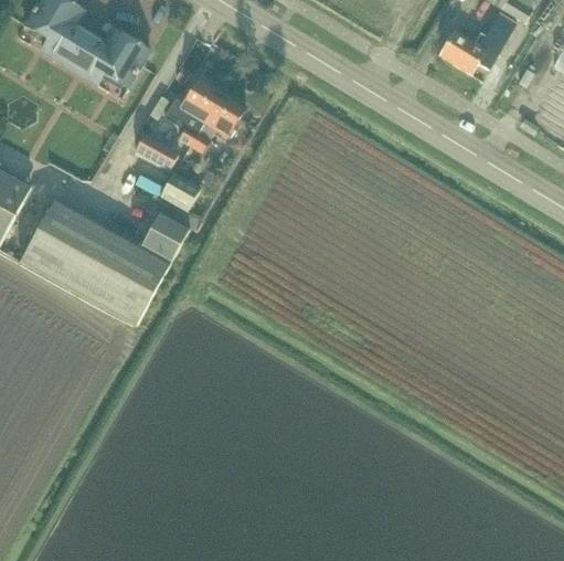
[(91,33),(64,17),(72,3),(66,0),(40,0),(25,24),(49,39),(42,51),(70,67),(91,33)]
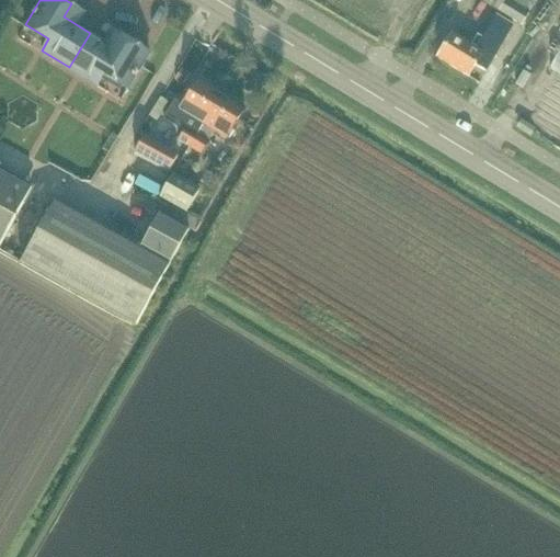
[(483,0),(522,23),(528,11),(525,9),(529,0),(483,0)]
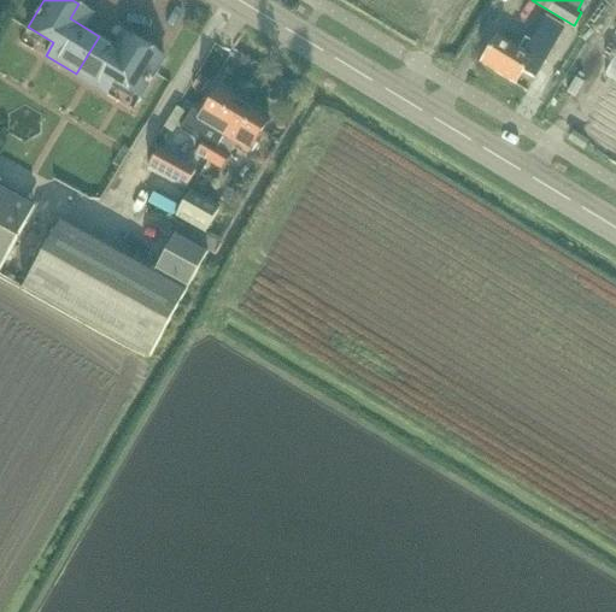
[(515,82),(523,69),(534,76),(564,25),(546,13),(524,49),(496,34),(480,60),(515,82)]
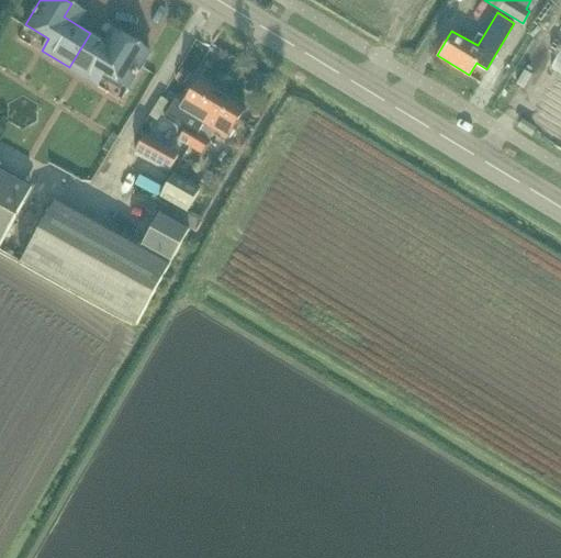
[(124,35),(116,48),(90,33),(69,67),(98,85),(104,73),(127,87),(149,51),(143,47),(142,43),(135,38),(130,40),(124,35)]
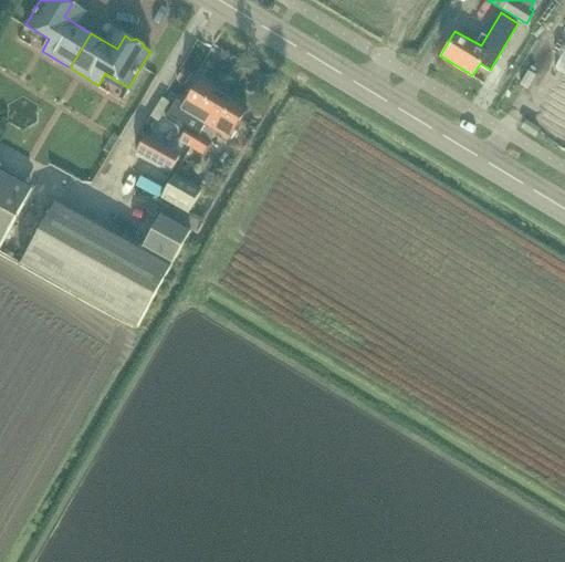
[(182,68),(177,77),(185,82),(190,73),(182,68)]
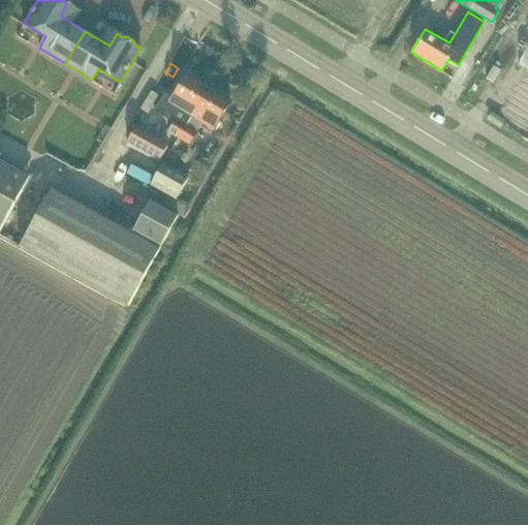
[(168,128),(179,135),(208,89),(186,75),(172,97),(163,93),(154,107),(174,120),(168,128)]
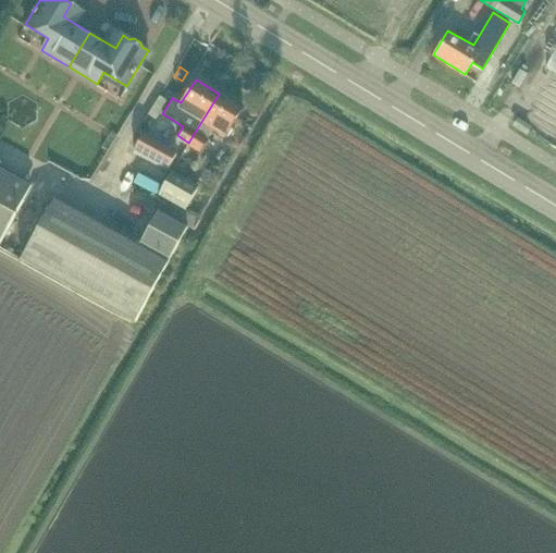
[(188,143),(200,149),(208,138),(204,135),(209,127),(224,136),(242,108),(219,94),(188,143)]
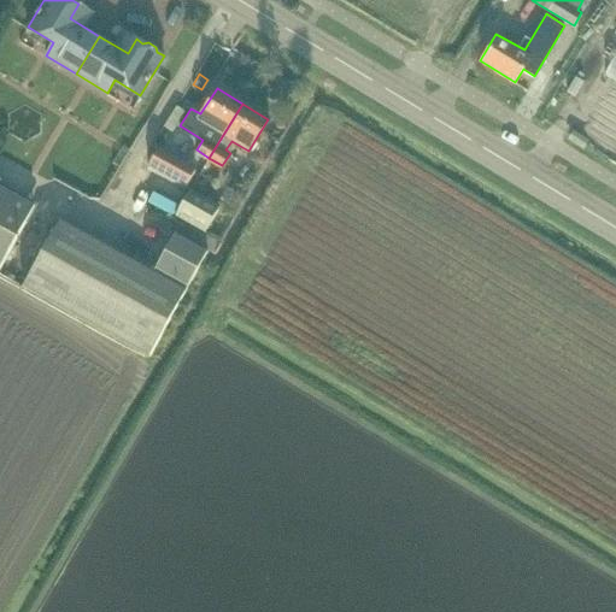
[(158,145),(148,162),(186,183),(195,168),(158,145)]
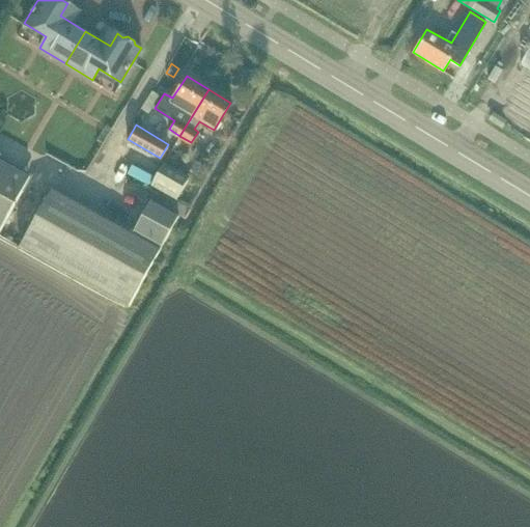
[(0,229),(29,177),(0,161),(0,229)]
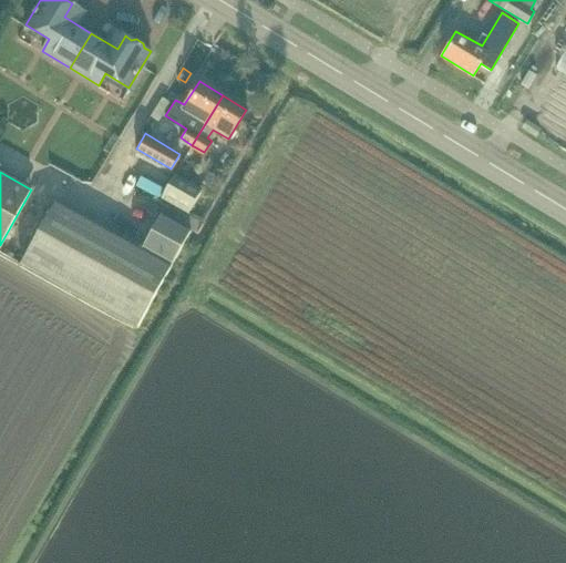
[(188,214),(202,190),(174,175),(162,198),(188,214)]
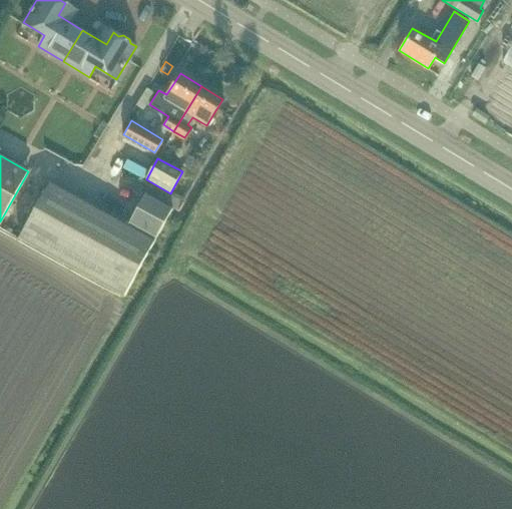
[(19,237),(124,297),(172,210),(145,195),(127,226),(49,183),(19,237)]
